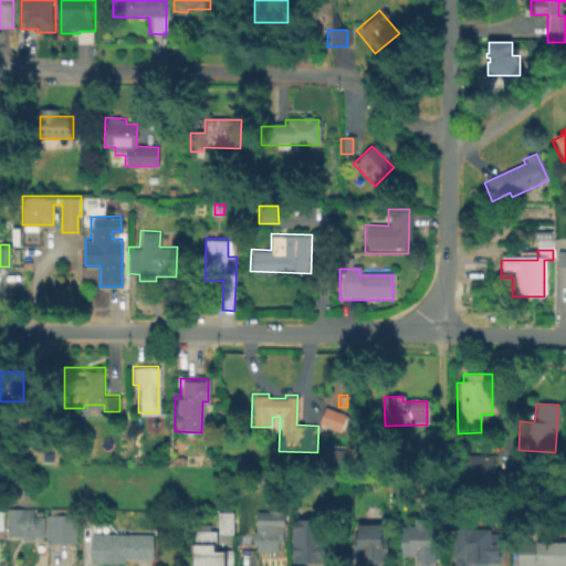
[(339,430),(317,421),(324,405),(346,413),(339,430)]
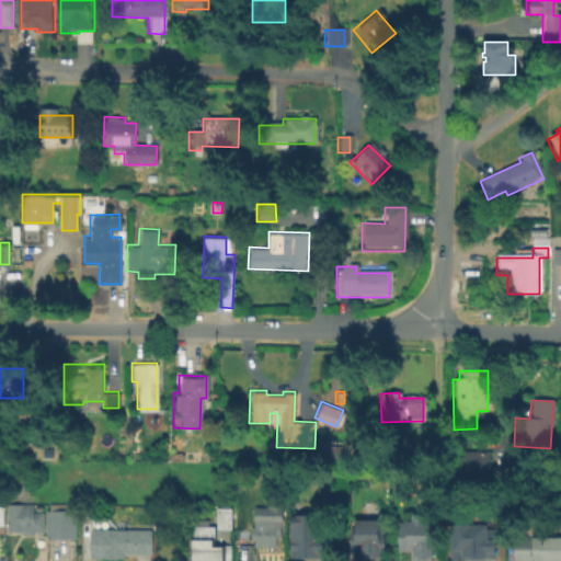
[(341,458),(329,458),(329,445),(341,445),(341,458)]
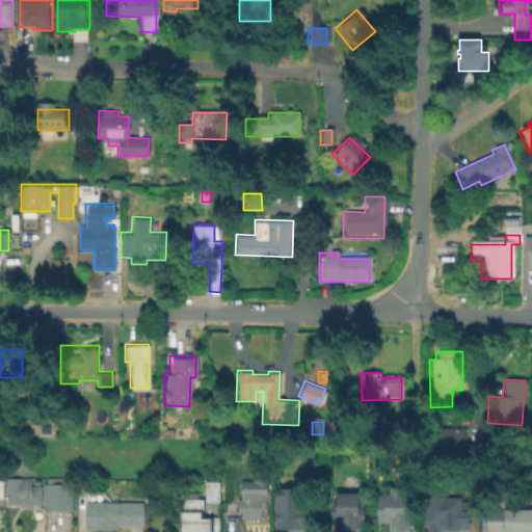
[(428,430),(463,430),(463,439),(479,439),(479,462),(428,461),(428,430)]
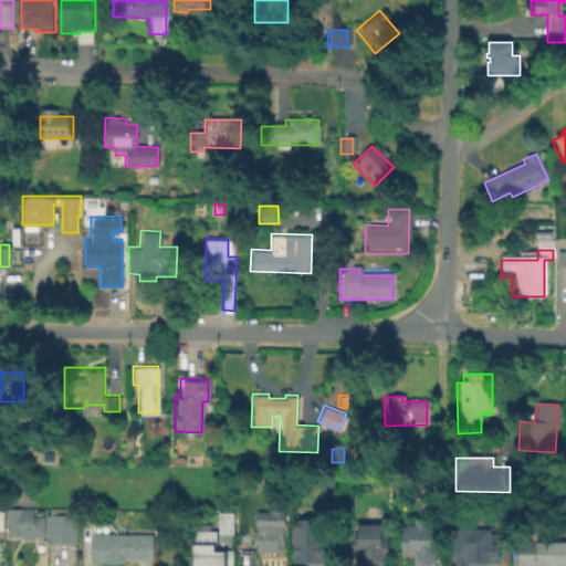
[(278,549),(252,549),(252,530),(257,530),(255,511),(268,511),(268,505),(284,505),(284,540),(278,541),(278,549)]
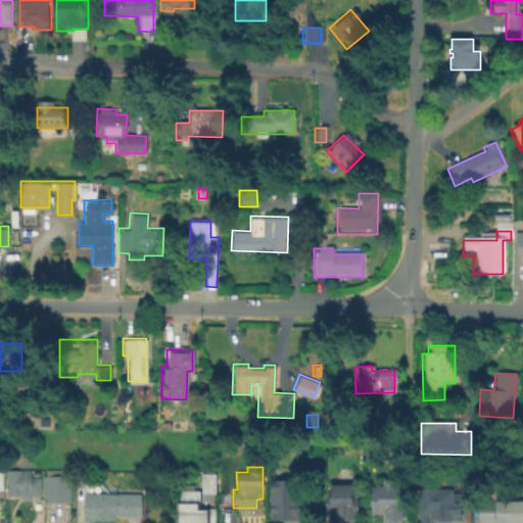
[(68,501),(41,501),(41,494),(29,494),(29,497),(19,497),(19,494),(5,494),(4,469),(38,468),(38,474),(68,474),(68,501)]
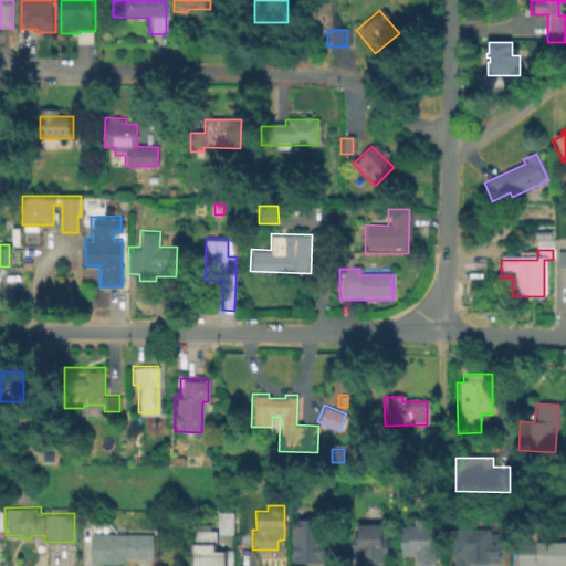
[(232,533),(217,533),(217,511),(232,511),(232,533)]
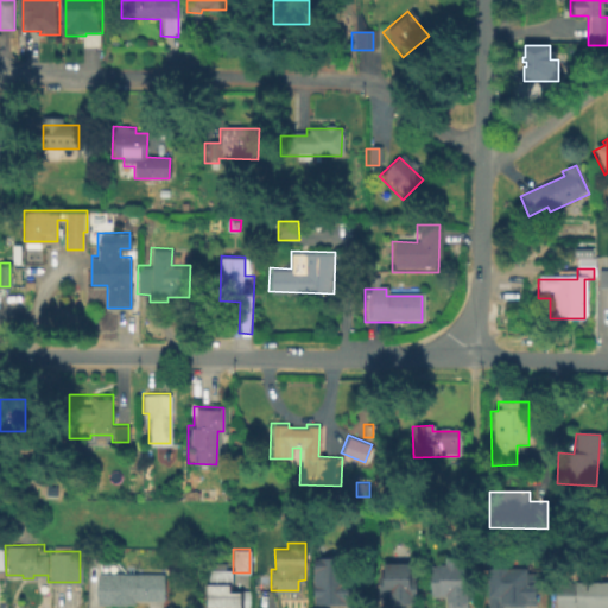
[(466,606),(444,606),(444,596),(430,595),(430,563),(444,563),(444,555),(457,555),(457,562),(467,562),(466,606)]
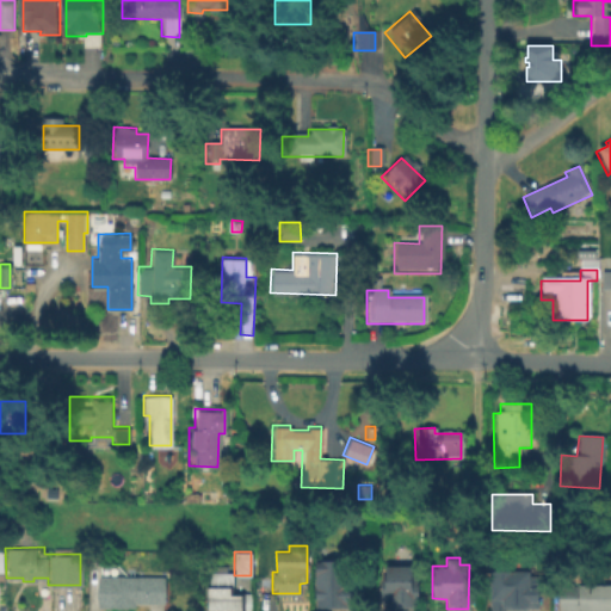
[(314,606),(314,559),(352,559),(352,606),(314,606)]
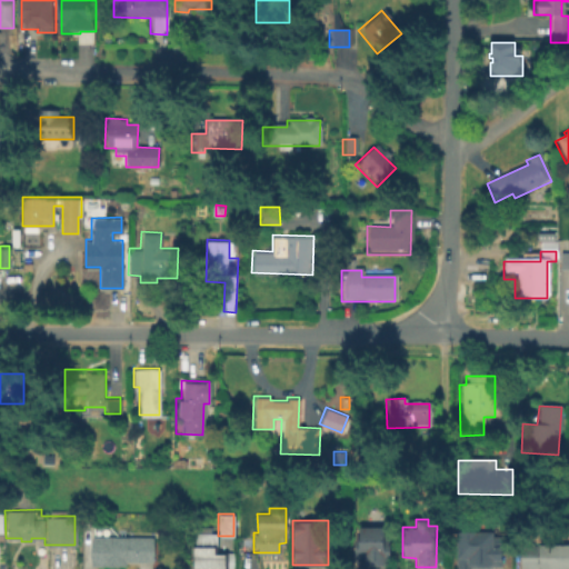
[(223,568),(198,568),(190,568),(191,545),(193,545),(193,532),(197,532),(197,525),(210,525),(210,531),(216,531),(216,551),(223,551),(223,568)]
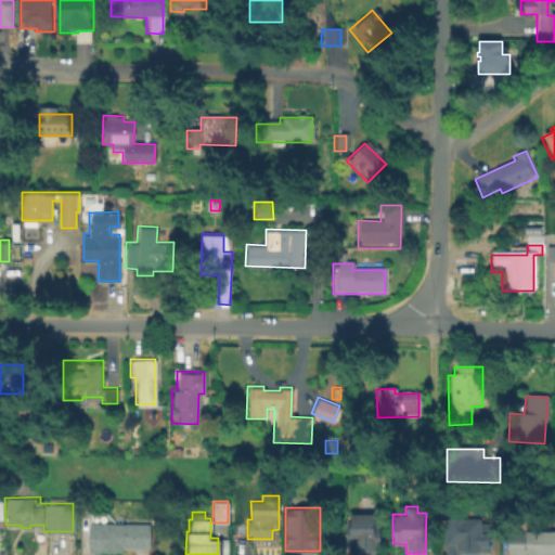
[(379,553),(345,553),(345,524),(349,524),(349,512),(374,512),(374,520),(379,520),(379,553)]
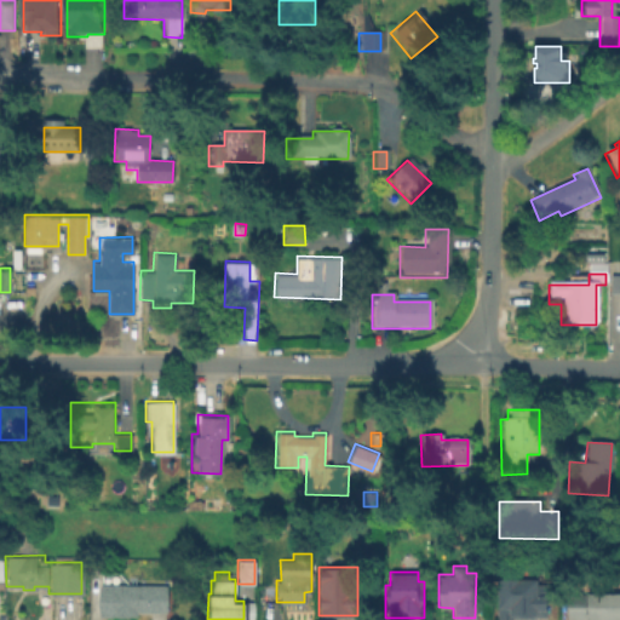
[(166,610),(136,610),(136,616),(99,616),(98,584),(125,584),(125,575),(139,575),(139,584),(166,584),(166,610)]
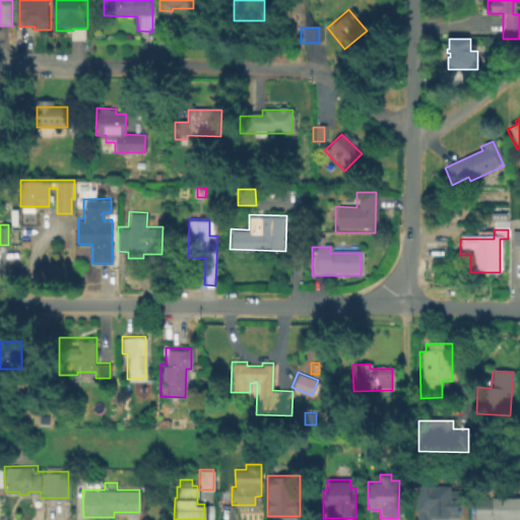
[(457,516),(428,516),(428,519),(415,519),(416,482),(450,482),(450,486),(462,486),(462,502),(458,502),(457,516)]
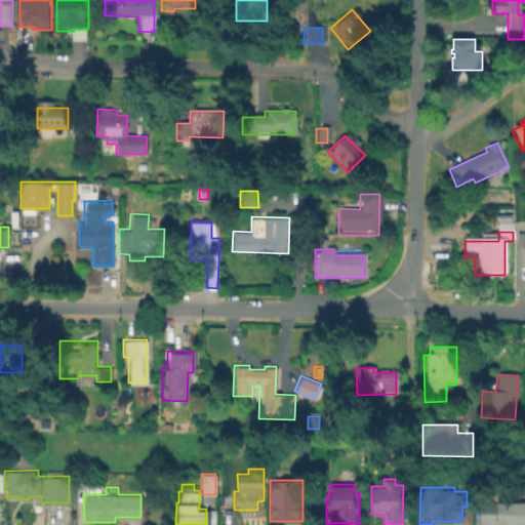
[(524,523),(479,523),(479,501),(524,501),(524,523)]
